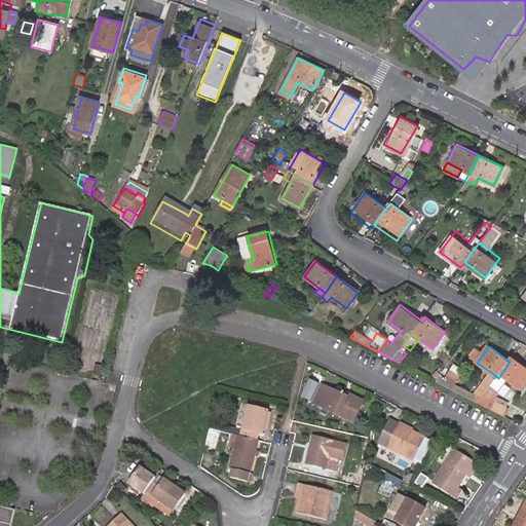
[(525,383),(525,367),(513,358),(510,362),(501,374),(490,389),(496,393),(508,378),(522,389),(525,383)]
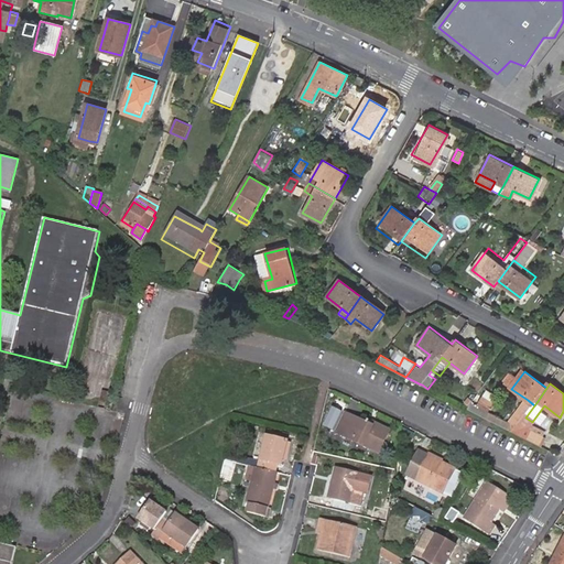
[(477,397),(476,397),(472,393),(464,404),(468,408),(467,410),(505,430),(512,434),(517,429),(520,424),(521,422),(522,421),(534,405),(528,400),(509,423),(489,413),(494,404),(481,398),(481,400),(477,397)]
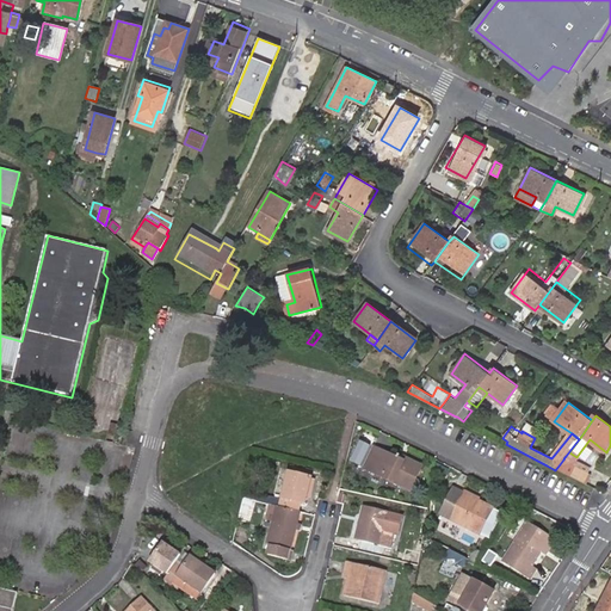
[(403,486),(402,489),(412,494),(424,470),(406,461),(405,464),(399,462),(401,460),(397,457),(396,461),(382,452),(382,454),(375,450),(365,470),(395,486),(397,482),(403,486)]
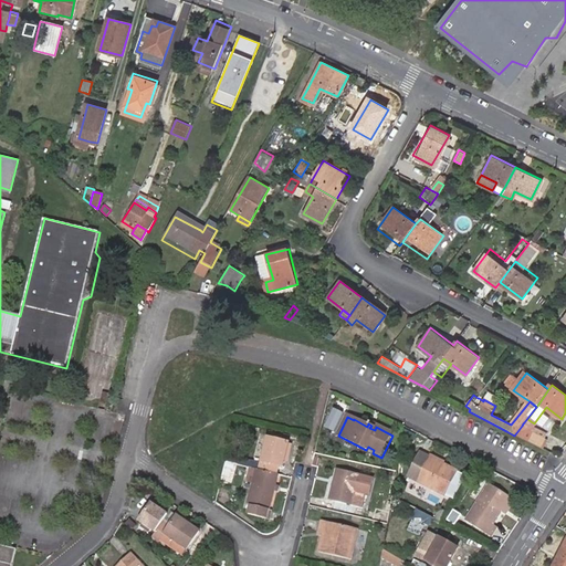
[(523,423),(522,426),(544,438),(546,435),(524,422),(523,423)]
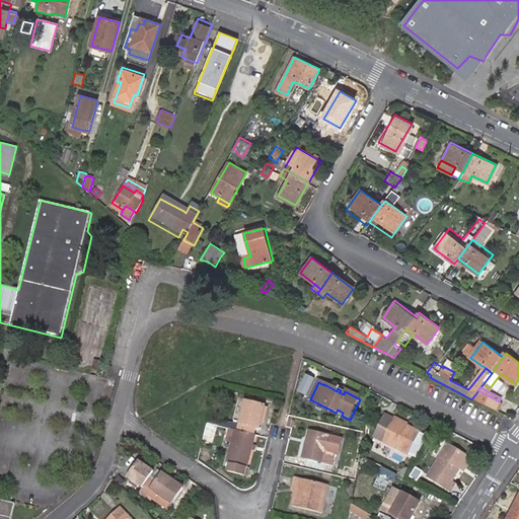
[(496,412),(501,402),(478,390),(475,394),(471,399),(490,409),(496,412)]
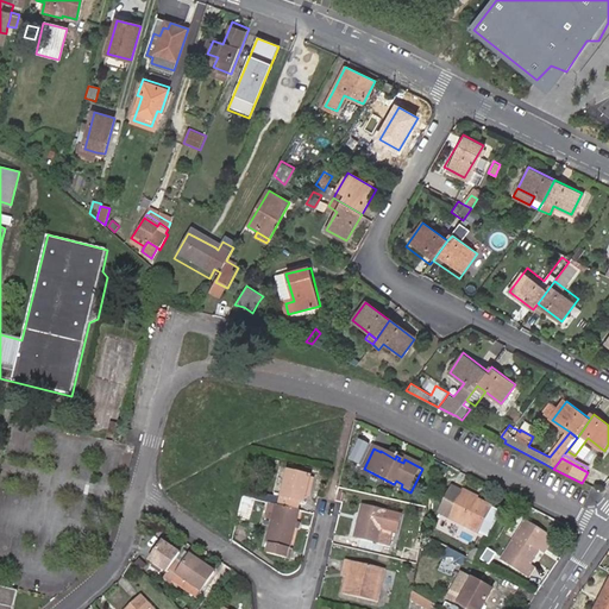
[(290,472),(281,506),(300,510),(301,502),(302,498),(308,500),(314,478),(290,472)]
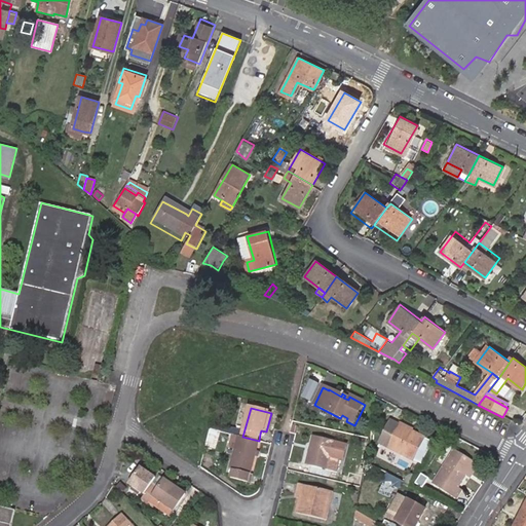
[(425,442),(402,428),(390,450),(414,462),(425,442)]
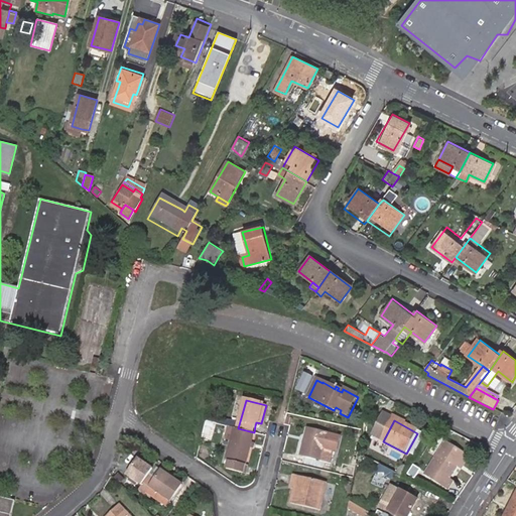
[(238,428),(236,427),(229,426),(227,436),(233,437),(226,461),(230,462),(228,470),(248,475),(250,467),(247,466),(255,432),(254,432),(238,428)]
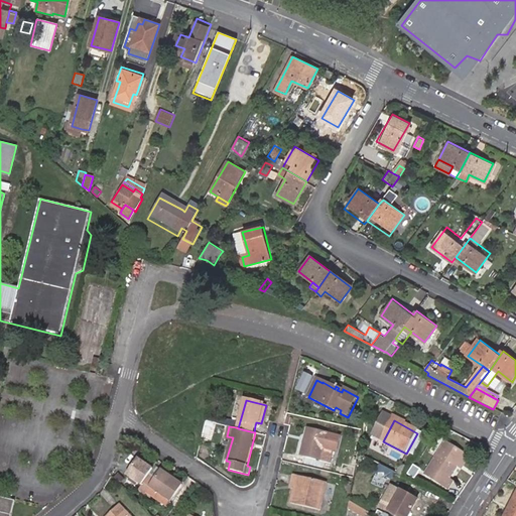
[(330,433),(310,427),(302,454),(323,460),(326,449),(340,454),(345,436),(330,433)]
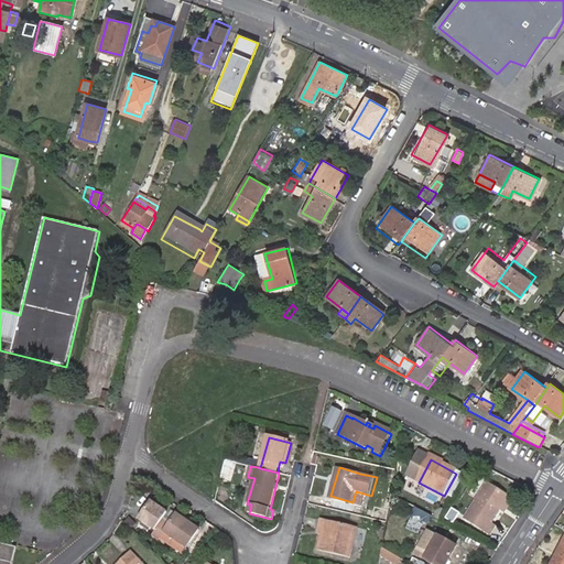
[(500,511),(508,498),(488,486),(467,521),(491,537),(496,530),(491,527),(500,511)]
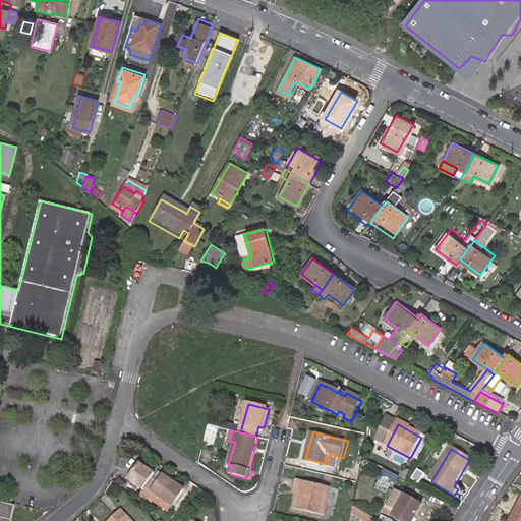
[(474,463),(469,460),(462,472),(467,474),(474,463)]
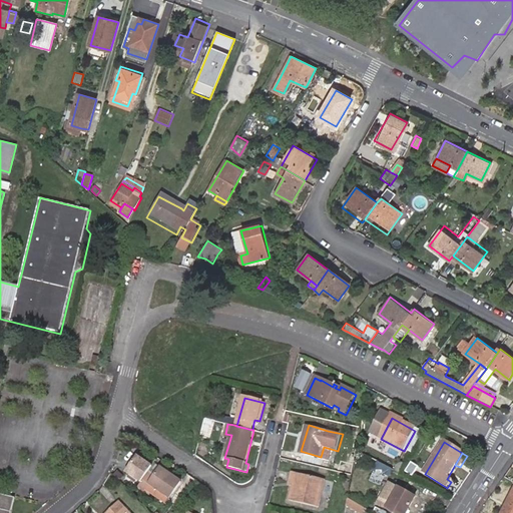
[(149,481),(169,495),(181,480),(160,465),(154,474),(146,469),(137,482),(144,488),(146,486),(149,481)]
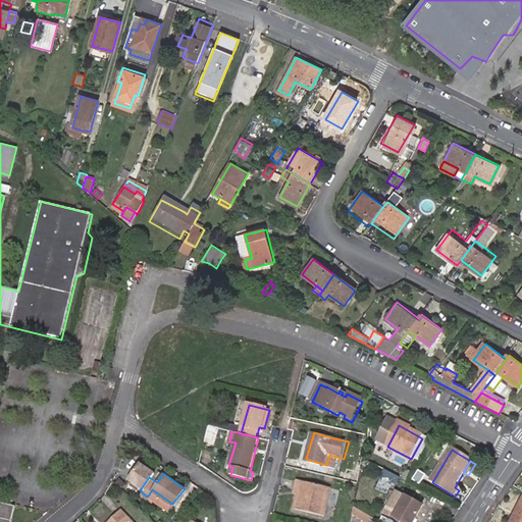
[(397,484),(384,478),(378,489),(390,497),(397,484)]
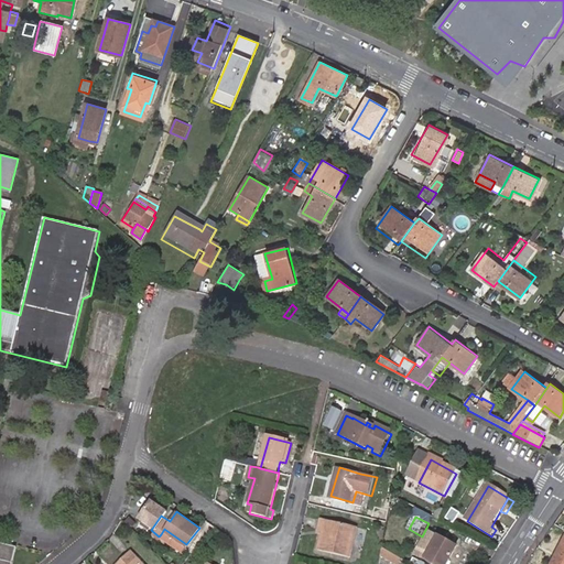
[(359,528),(323,519),(321,529),(325,530),(320,548),(351,556),(359,528)]
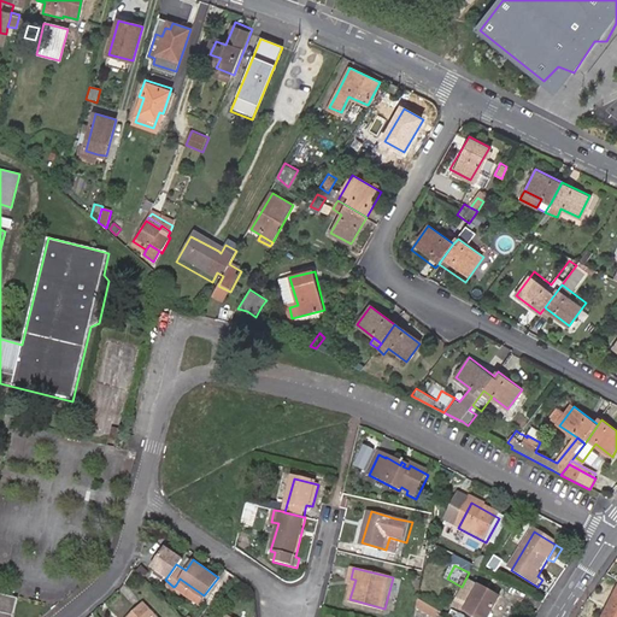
[(200,601),(204,595),(180,579),(176,585),(200,601)]
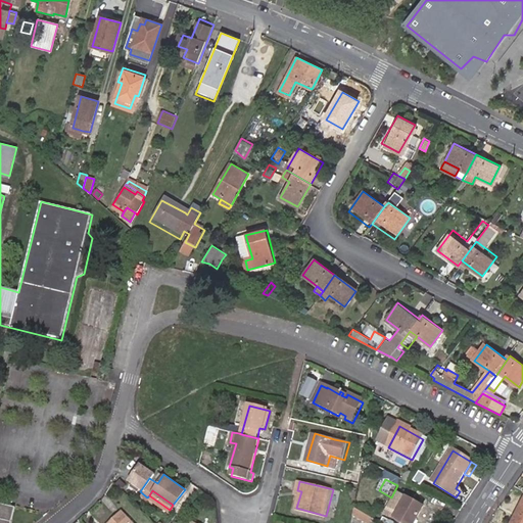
[(416,522),(425,507),(399,492),(387,515),(402,522),(416,522)]
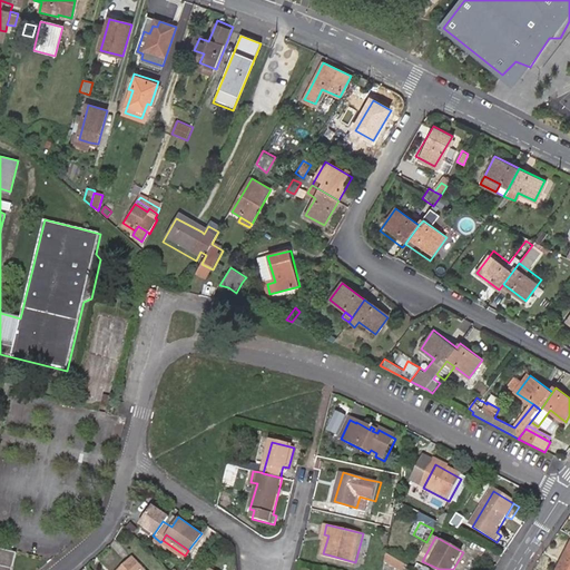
[(569,569),(569,544),(556,569),(569,569)]
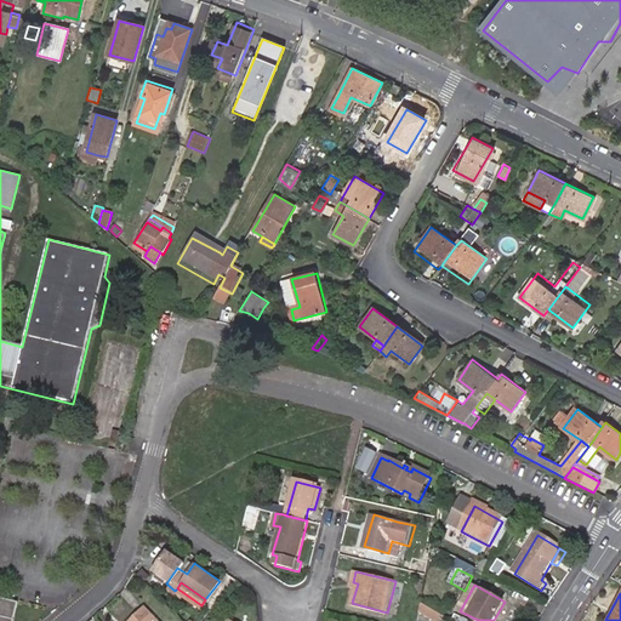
[(5,620),(11,598),(0,594),(0,620),(5,620)]
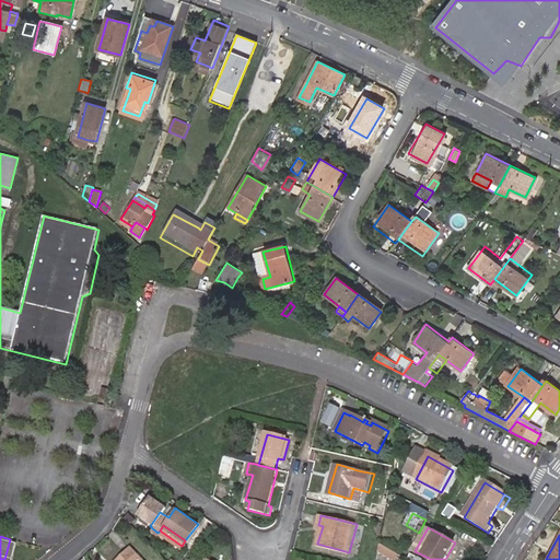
[(112,559),(142,559),(129,546),(112,559)]
